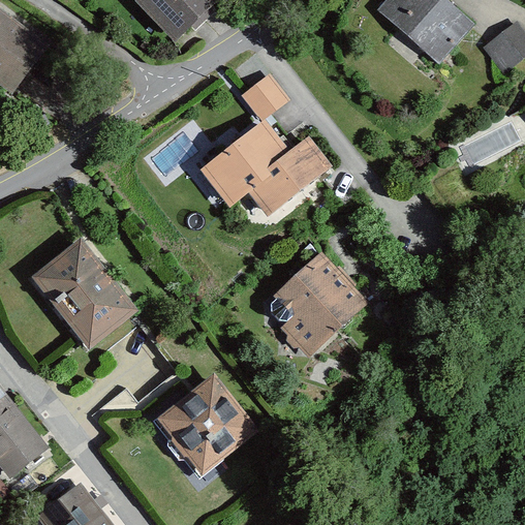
[(216,8),(209,0),(133,0),(174,45),(216,8)]
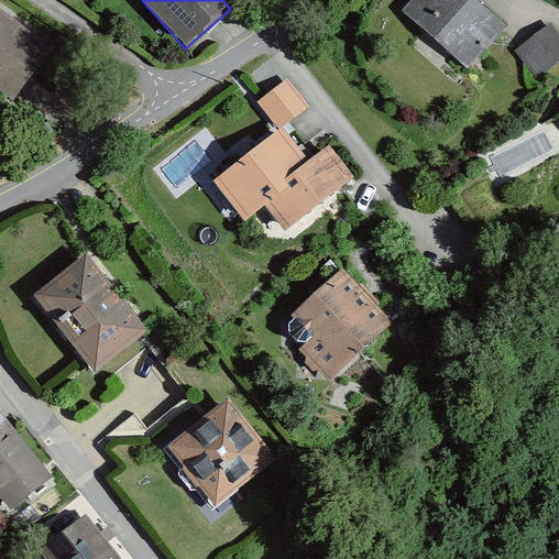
[(407,0),(399,9),(464,67),(502,26),(472,0),(407,0)]
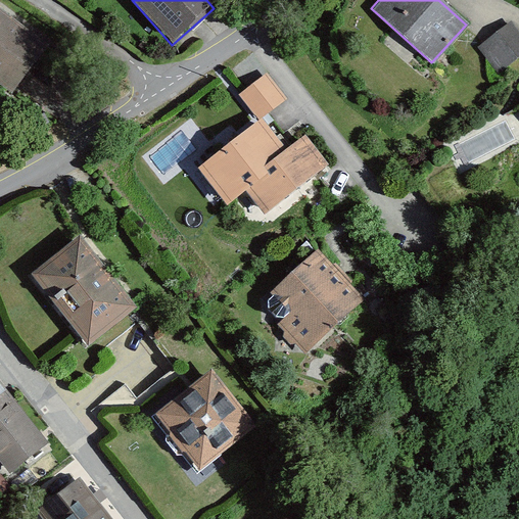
[(47,45),(0,10),(0,84),(12,93),(47,45)]
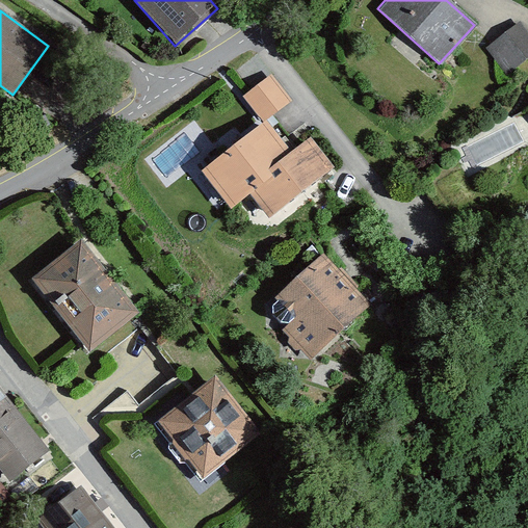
[(527,28),(521,19),(491,40),(511,66),(527,53),(527,28)]
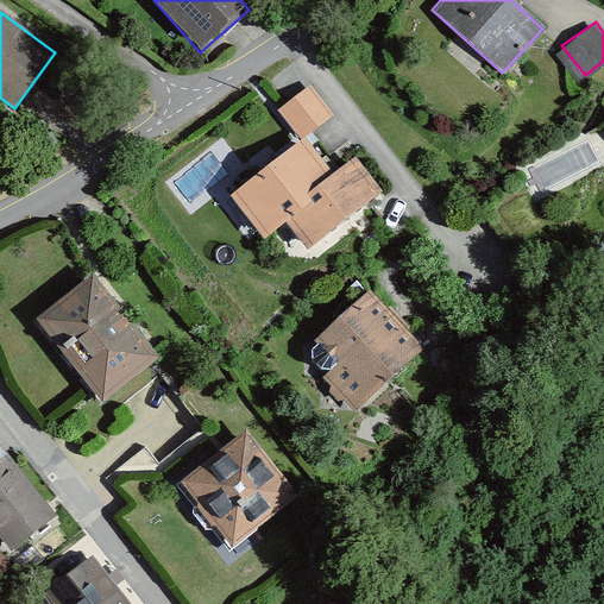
[(309,83),(278,105),(302,138),(334,114),(309,83)]
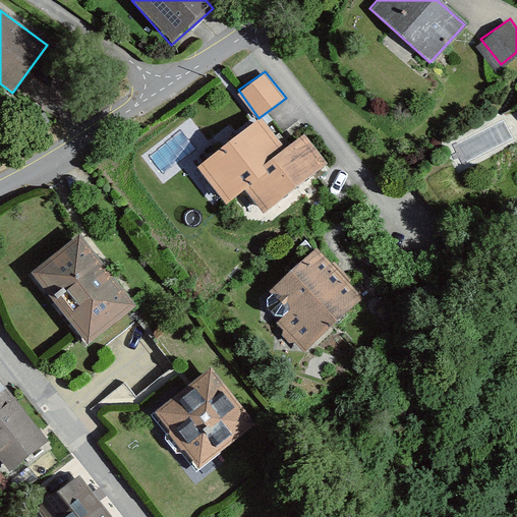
[(284,154),(257,119),(194,167),(225,208),(243,194),(260,217),(327,166),(305,138),(284,154)]
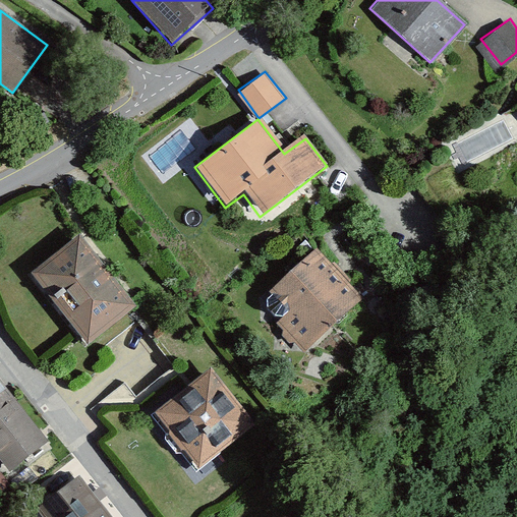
[(31,273),(88,344),(134,306),(77,235),(31,273)]
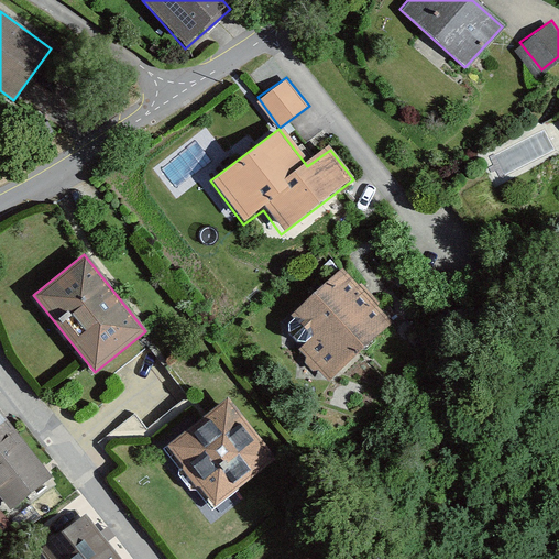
[(341,266),(294,310),(314,331),(295,348),(327,382),(392,321),(341,266)]
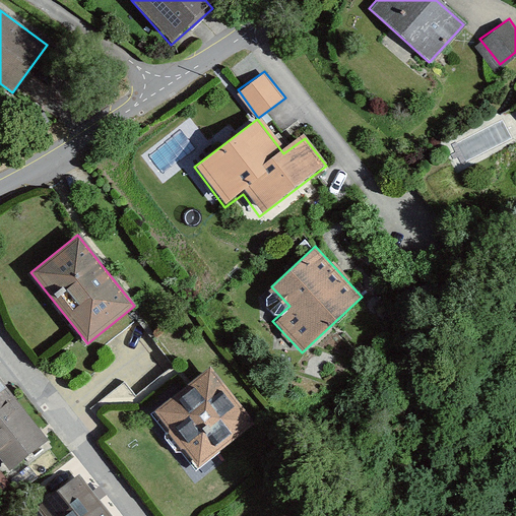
[(140,408),(191,473),(258,422),(207,356),(140,408)]
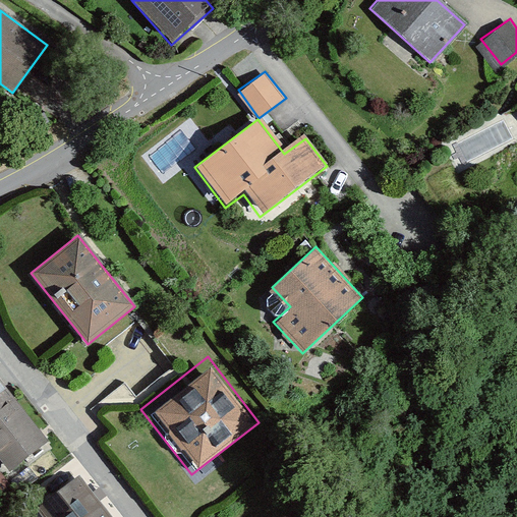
[(51,442),(0,379),(0,460),(10,474),(51,442)]
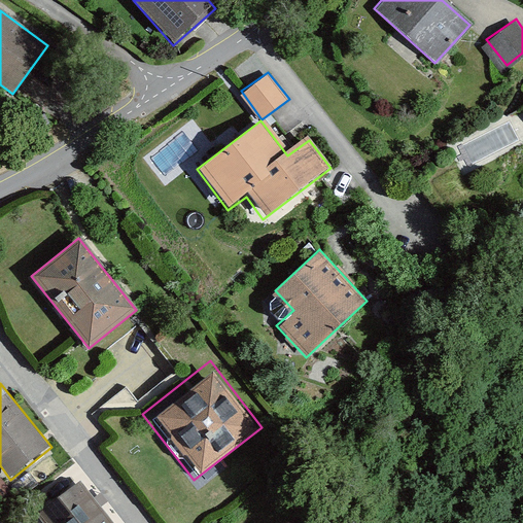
[(0,491),(9,485),(0,473),(0,491)]
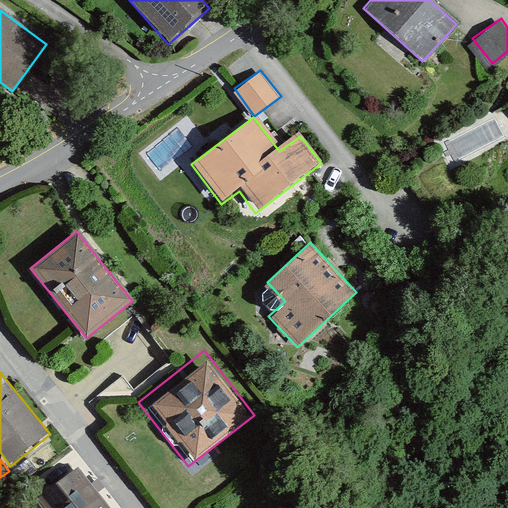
[(103,507),(74,471),(36,501),(41,507),(103,507)]
